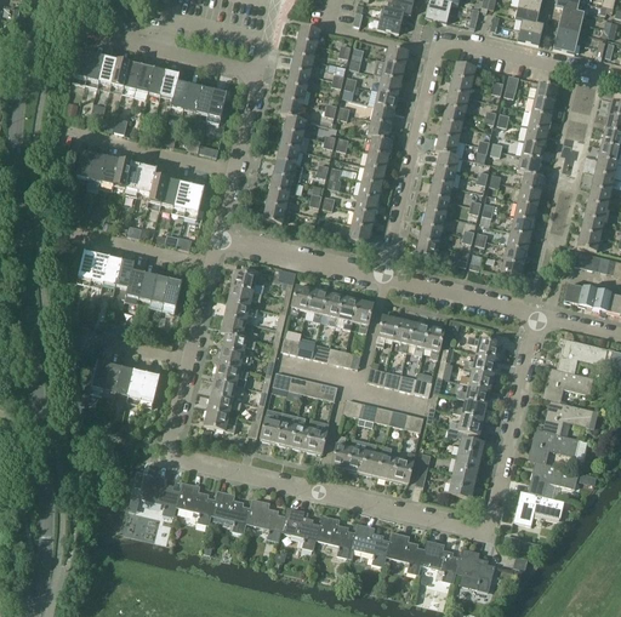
[(403,12),(403,13),(410,15),(412,5),(396,0),(391,0),(388,9),(388,10),(403,12)]
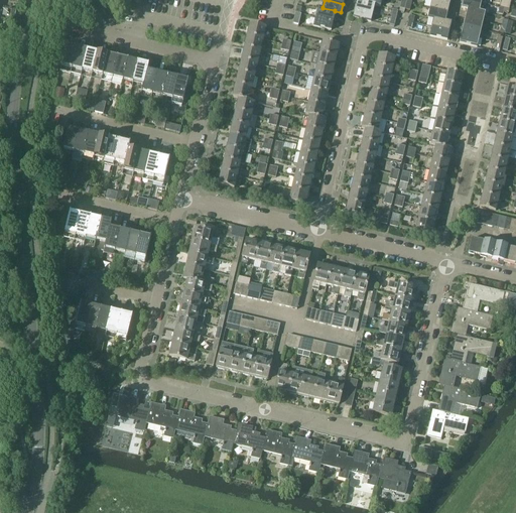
[(355,7),(372,11),(374,3),(374,2),(363,0),(357,0),(355,7)]
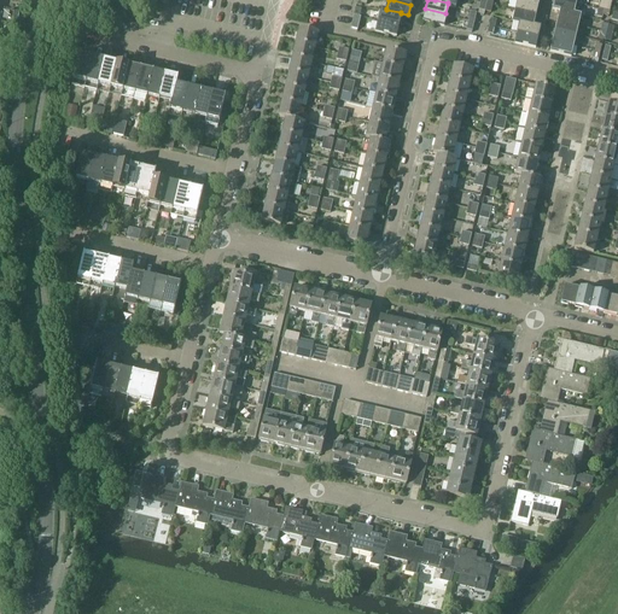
[(514,7),(535,13),(537,3),(526,0),(517,0),(514,7)]
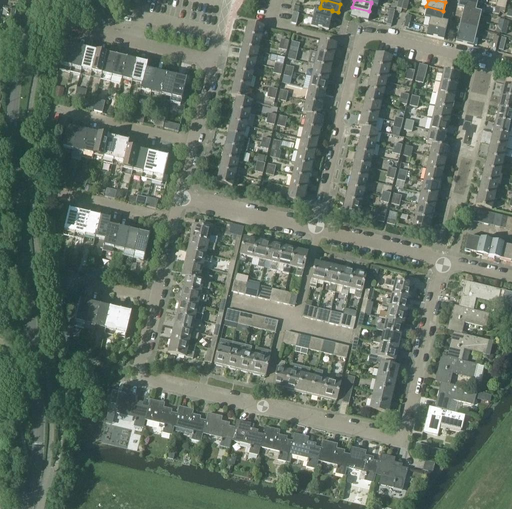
[(458,0),(457,5),(463,6),(475,9),(477,1),(473,0),(458,0)]
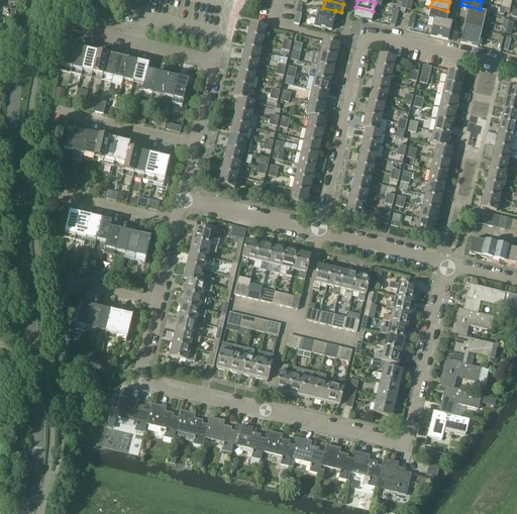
[(333,19),(335,11),(335,10),(323,8),(323,7),(317,6),(315,15),(333,19)]
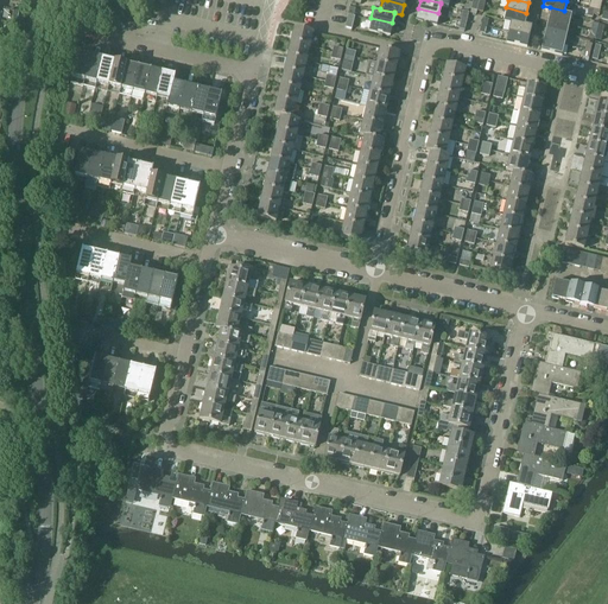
[(525,23),(526,13),(506,7),(504,18),(510,19),(525,23)]
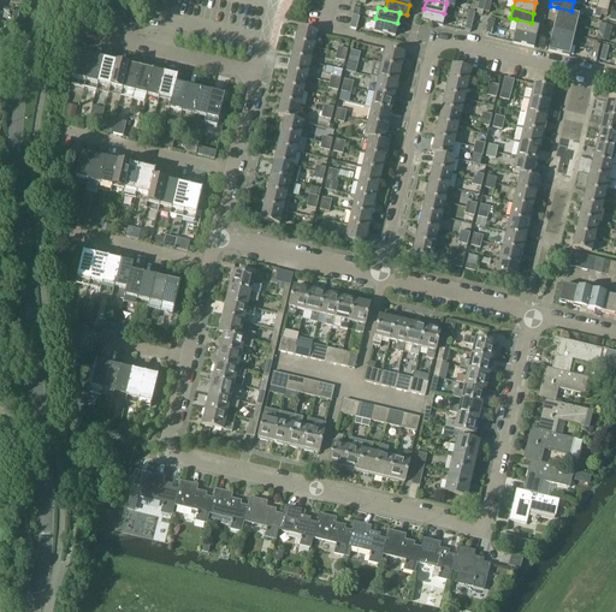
[(572,11),(557,7),(555,18),(576,23),(579,12),(572,11)]
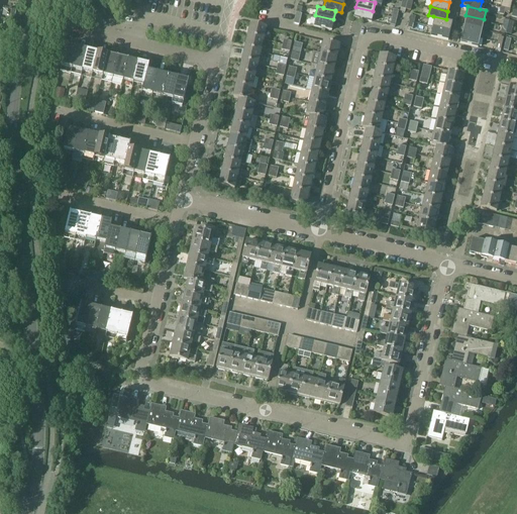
[(373,11),(355,7),(353,15),(371,19),(373,11)]
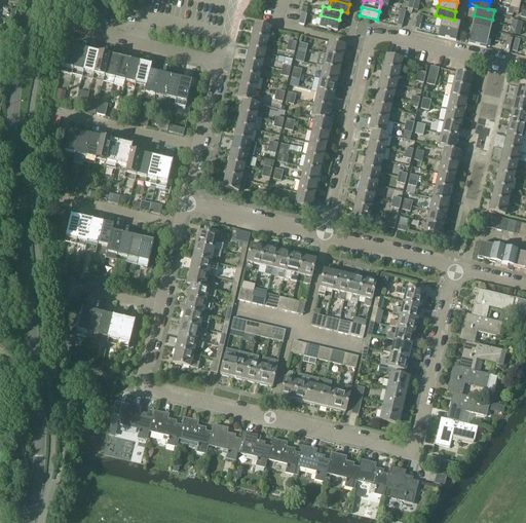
[(339,20),(321,15),(318,25),(337,29),(339,20)]
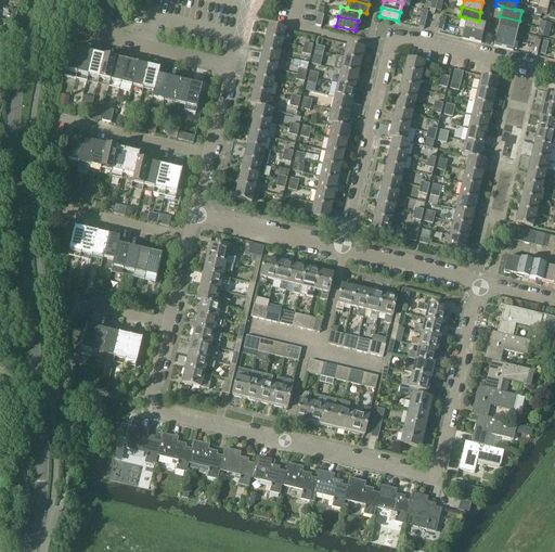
[(498,25),(517,29),(519,21),(500,16),(498,25)]
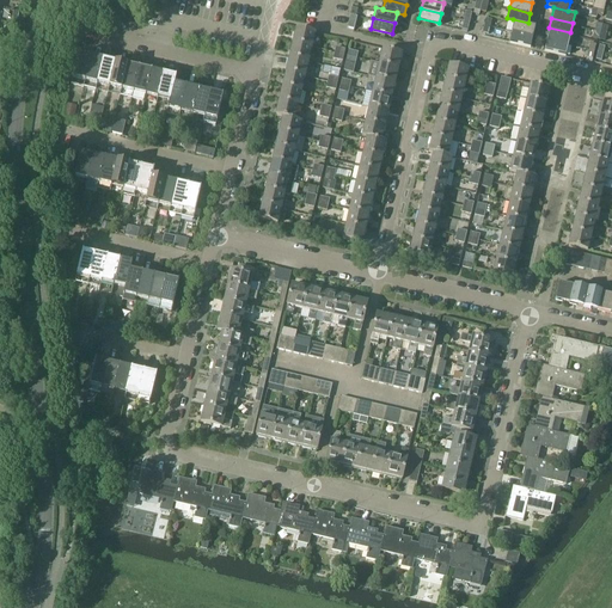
[(510,30),(532,35),(534,24),(528,23),(513,19),(510,30)]
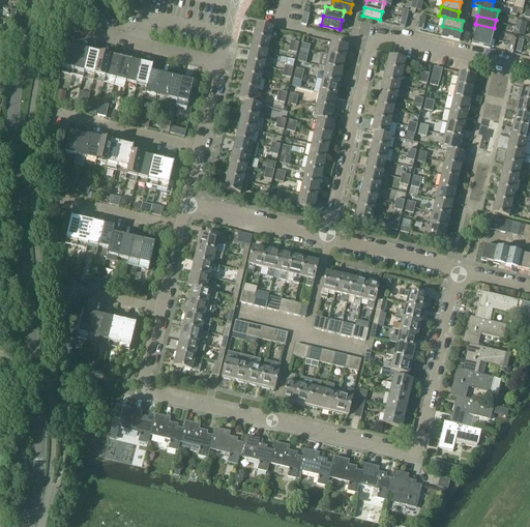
[(257,22),(257,23),(254,35),(270,39),(273,26),(257,22)]
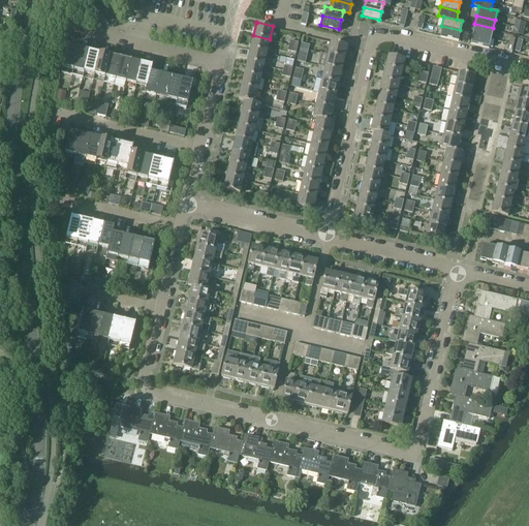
[(493,28),(474,24),(472,33),(491,37),(493,28)]
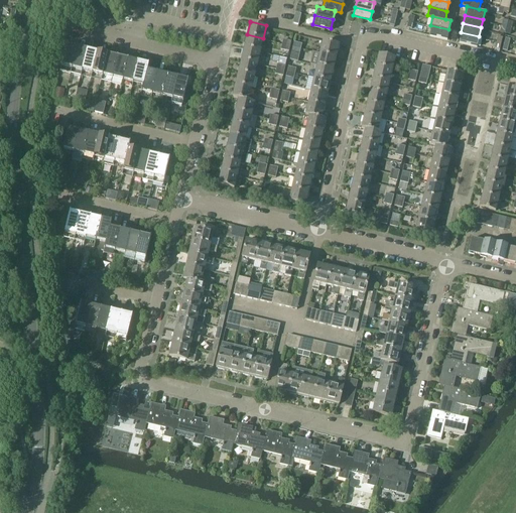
[(448,29),(430,25),(429,33),(446,37),(448,29)]
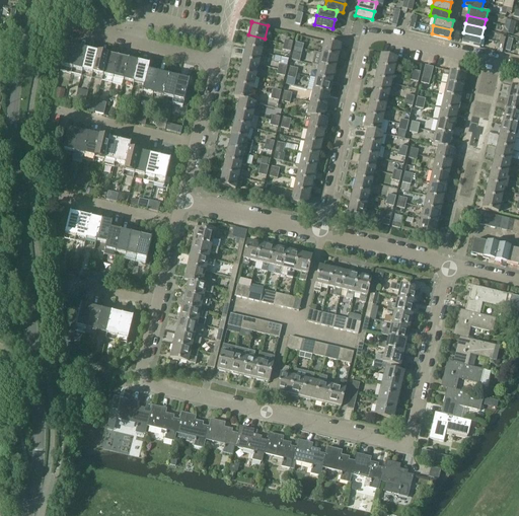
[(482,37),(463,32),(461,41),(479,45),(482,37)]
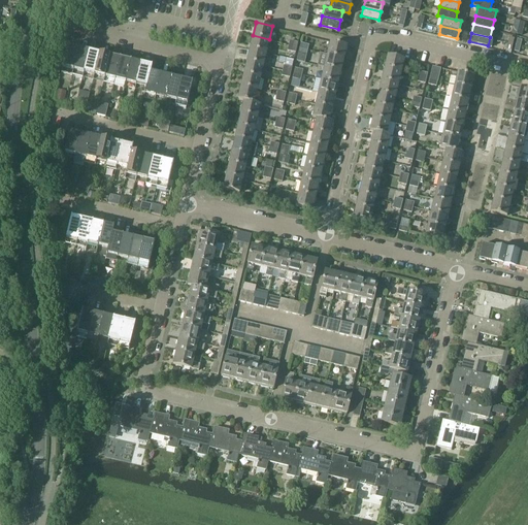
[(269,39),(253,35),(250,47),(266,52),(269,39)]
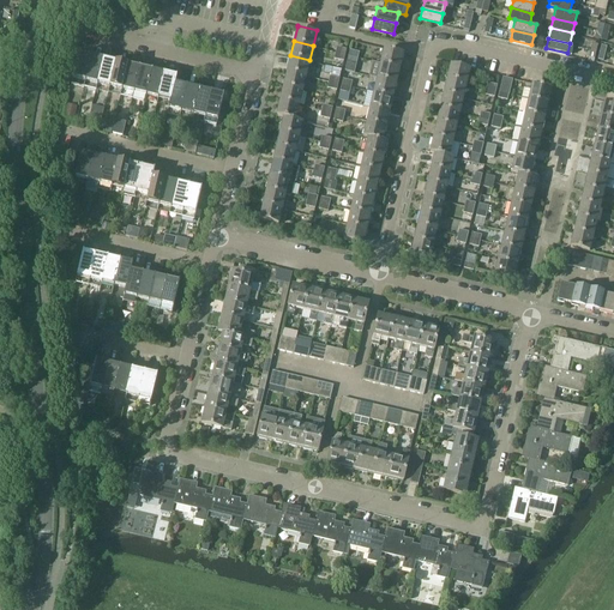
[(384,47),(380,61),(399,65),(403,50),(384,47)]
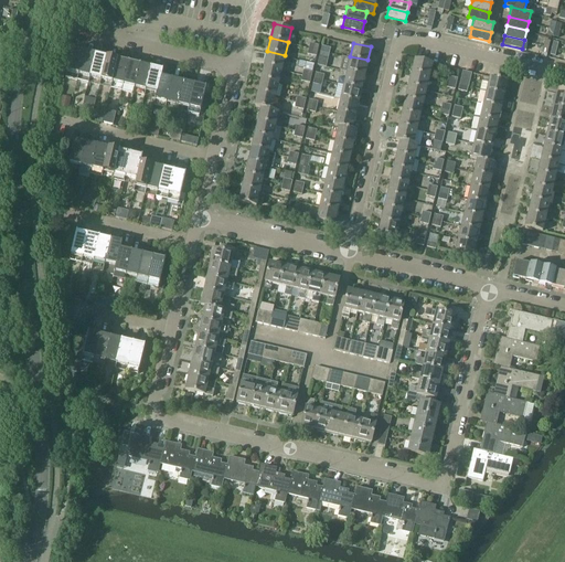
[(73,48),(66,75),(77,78),(84,51),(84,48),(73,44),(73,48)]
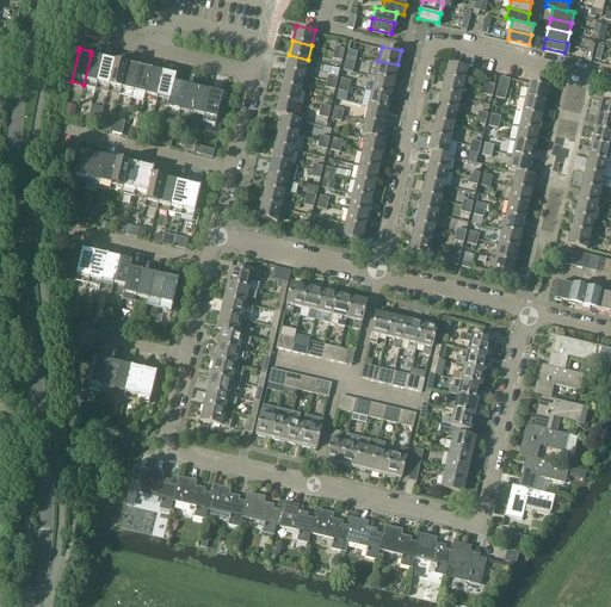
[(91,55),(84,85),(96,87),(103,57),(91,55)]
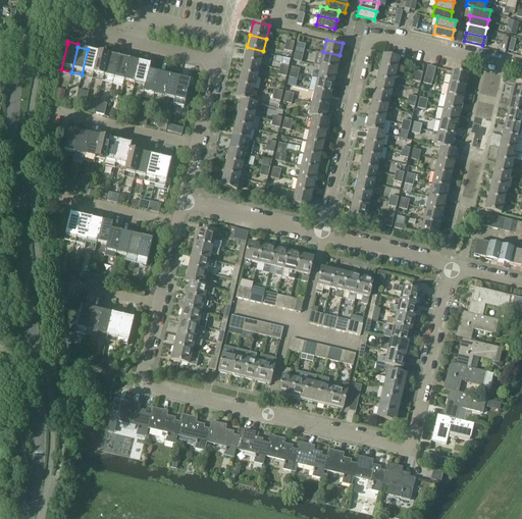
[(263,51),(247,47),(244,59),(260,63),(263,51)]
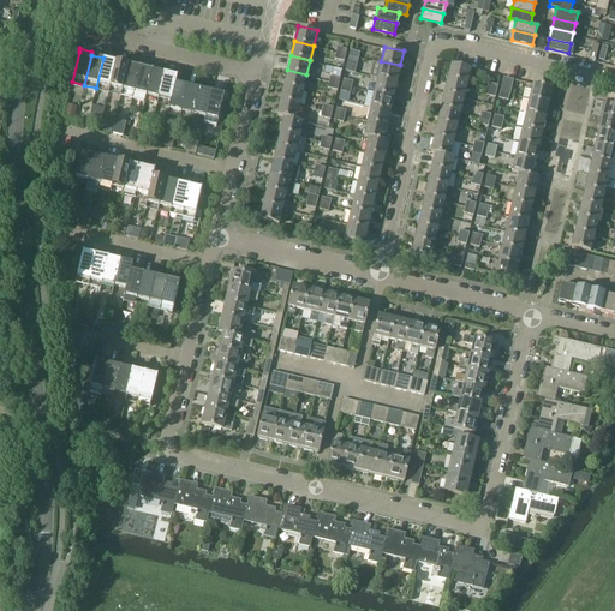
[(103,58),(96,88),(108,90),(109,85),(115,60),(103,58)]
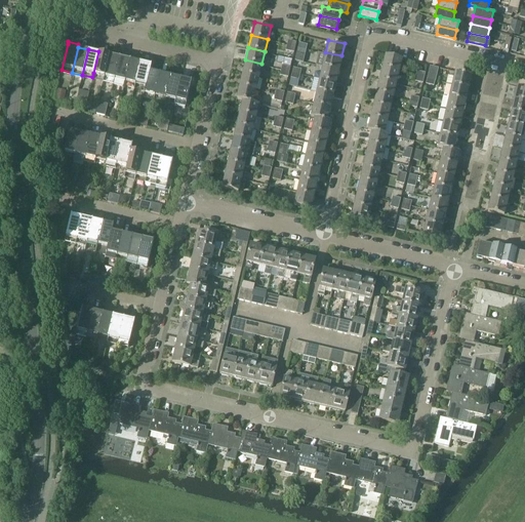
[(98,51),(93,73),(104,76),(109,54),(98,51)]
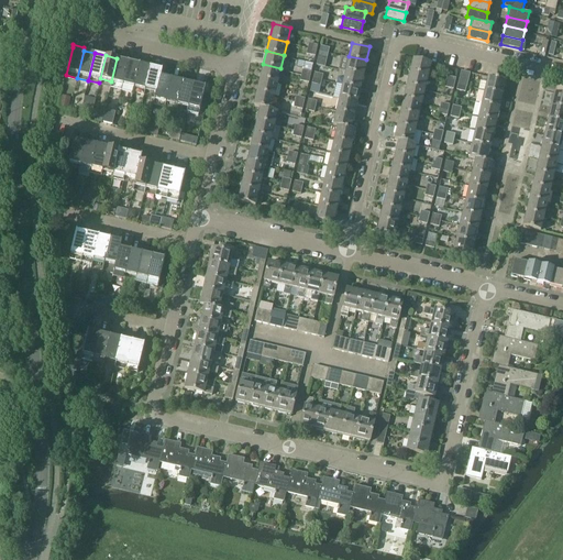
[(366,59),(349,56),(345,69),(363,74),(366,59)]
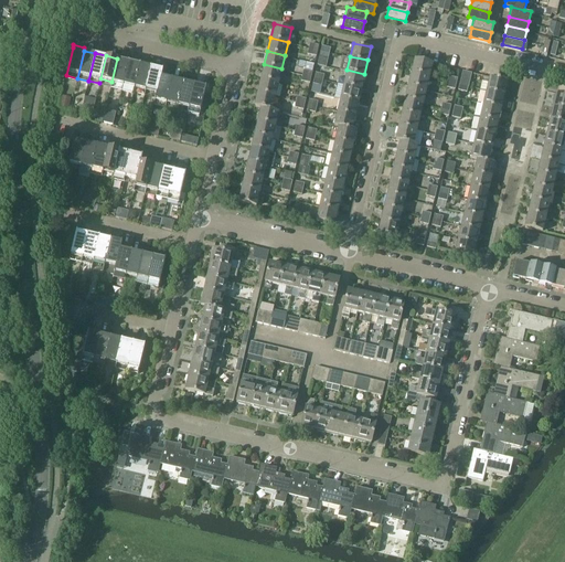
[(415,57),(412,71),(429,75),(433,61),(415,57)]
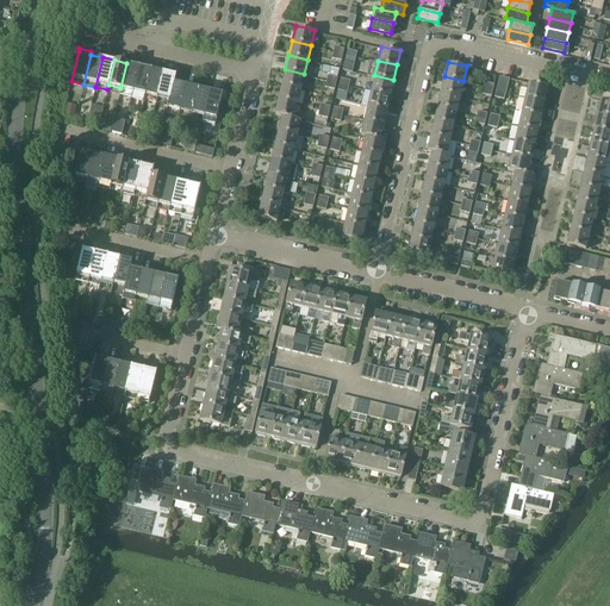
[(126,63),(120,88),(132,91),(138,66),(126,63)]
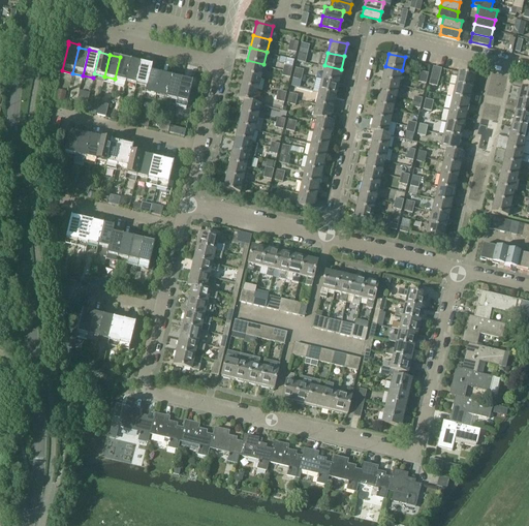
[(115,79),(114,83),(124,86),(125,81),(130,60),(120,57),(115,79)]
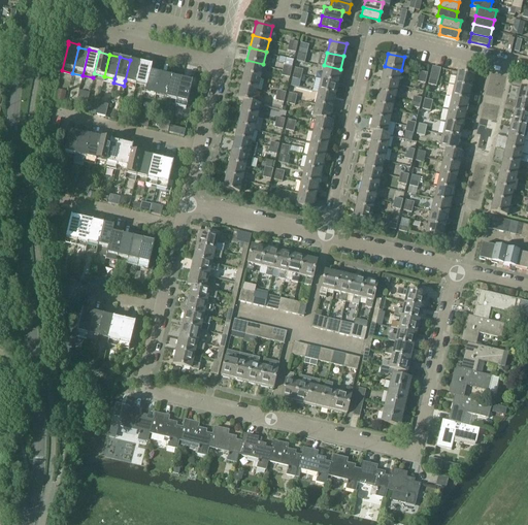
[(130,60),(125,80),(135,84),(140,62),(130,60)]
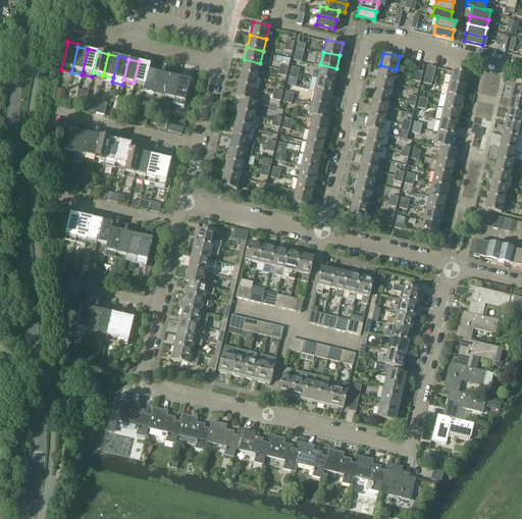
[(260,63),(244,59),(241,71),(257,75),(260,63)]
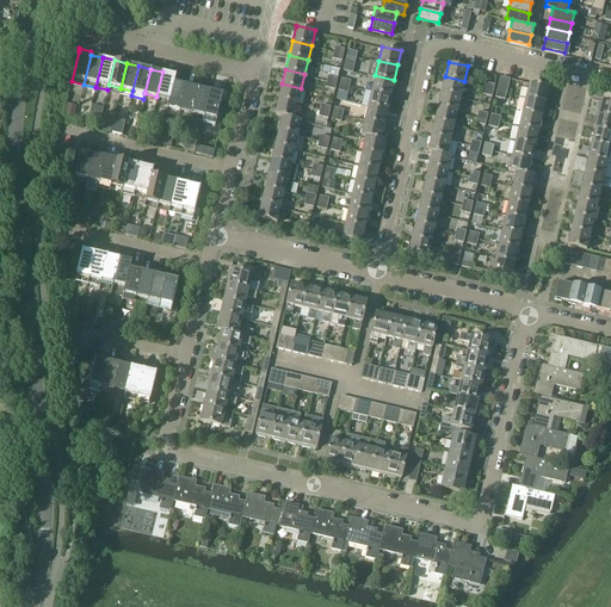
[(226,90),(229,73),(217,70),(214,87),(226,90)]
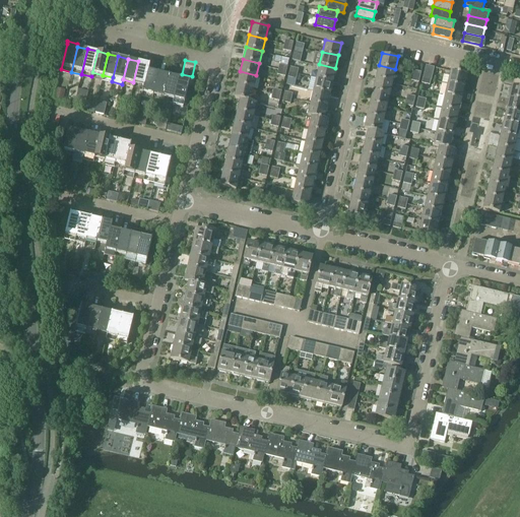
[(138,61),(133,82),(143,84),(144,84),(147,69),(149,64),(138,61)]
